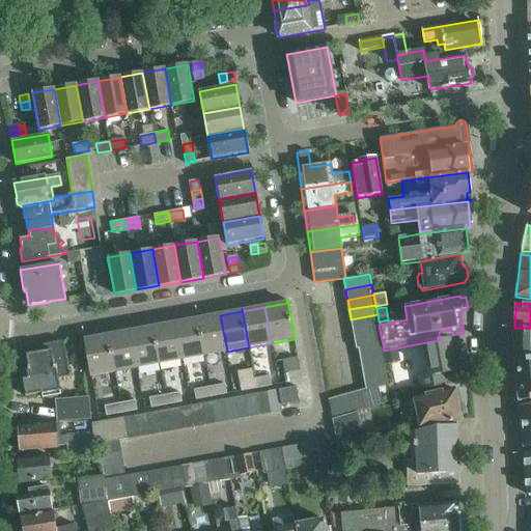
[(353,330),(379,325),(379,322),(378,314),(351,319),(353,330)]
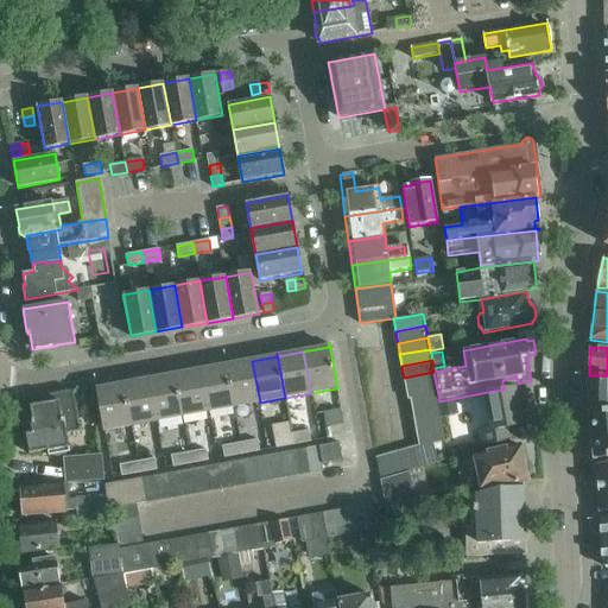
[(226,362),(234,407),(260,403),(252,361),(227,365),(226,362)]
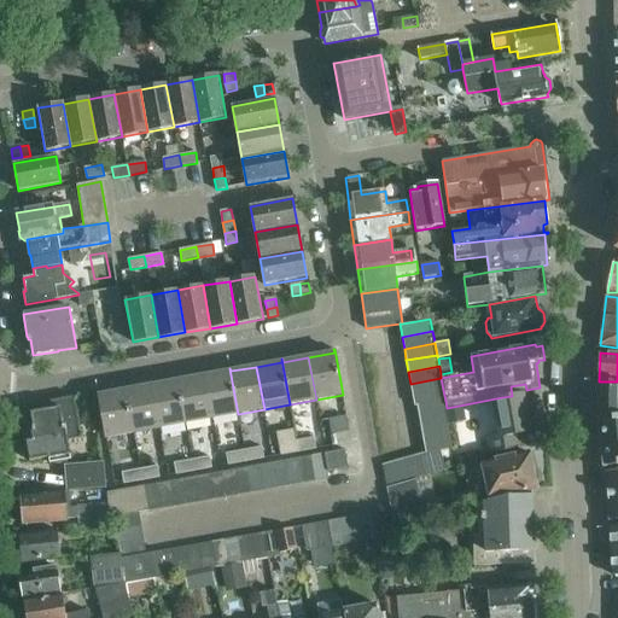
[(229,372),(204,375),(211,419),(238,414),(229,368),(229,372)]
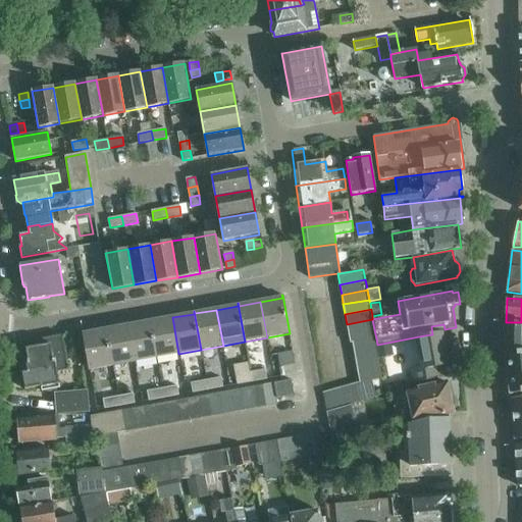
[(150,319),(157,358),(178,354),(172,317),(151,321),(150,319)]
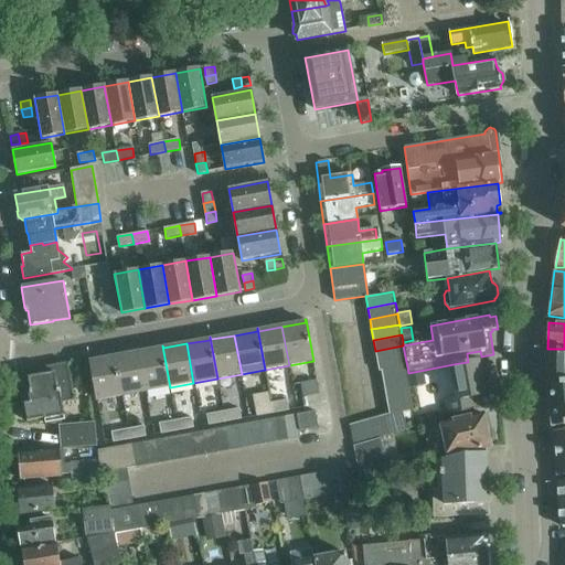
[(162,349),(139,352),(146,392),(170,387),(162,345),(161,345),(162,349)]
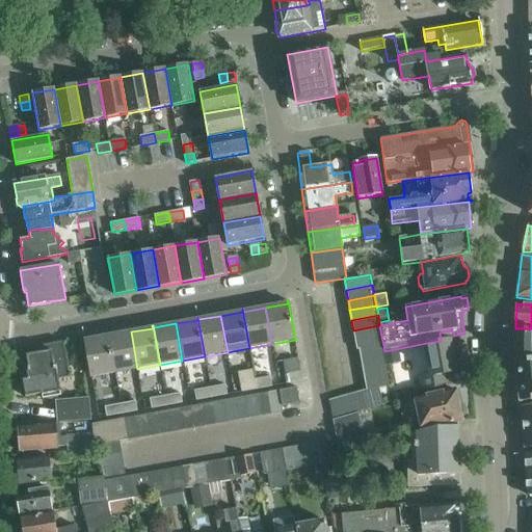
[(353,330),(355,340),(381,336),(379,325),(353,330)]
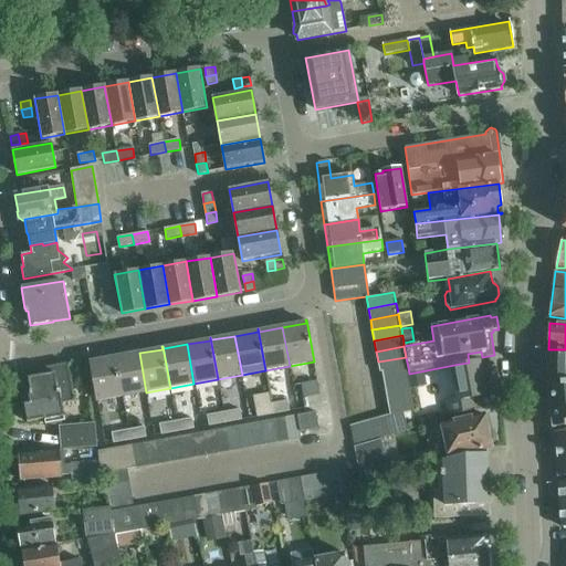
[(565,349),(549,349),(548,386),(565,383),(565,349)]
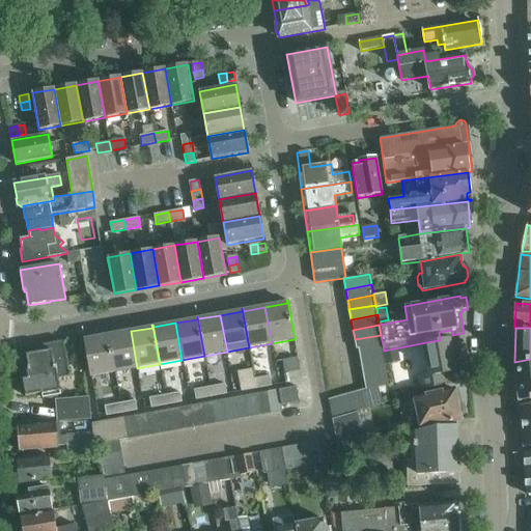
[(108,333),(107,333),(114,372),(137,368),(131,331),(108,335),(108,333)]
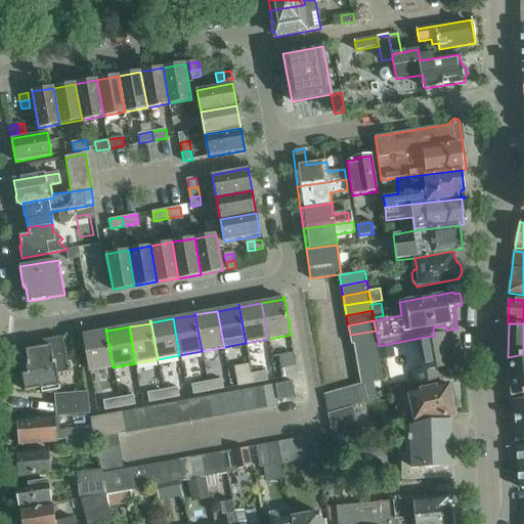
[(113,367),(105,329),(105,331),(83,335),(90,372),(113,367)]
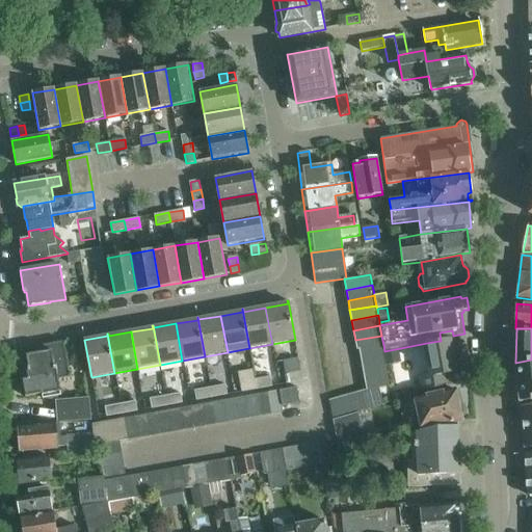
[(355,340),(356,350),(358,350),(383,345),(381,336),(355,340)]
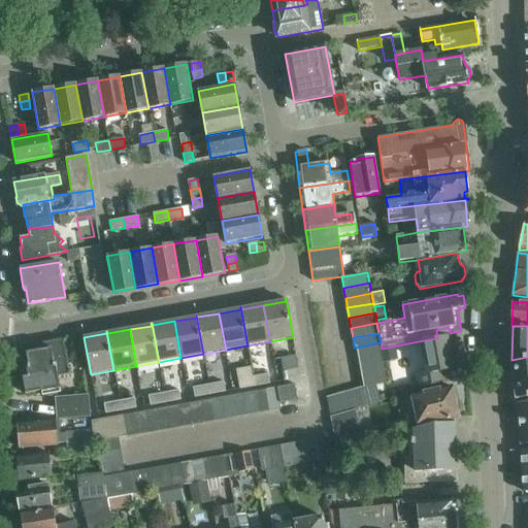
[(437,338),(429,339),(420,341),(427,373),(417,375),(419,389),(444,382),(442,371),(454,369),(448,336),(437,338)]
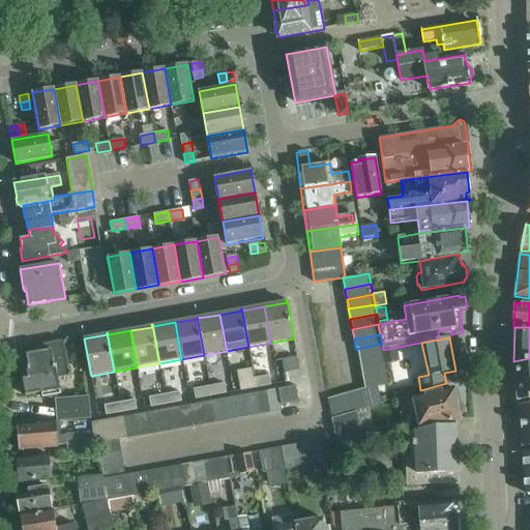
[(27,370),(27,371),(35,370),(36,375),(42,374),(41,369),(57,366),(57,361),(66,359),(63,341),(41,344),(42,351),(26,353),(28,366),(28,370),(27,370)]
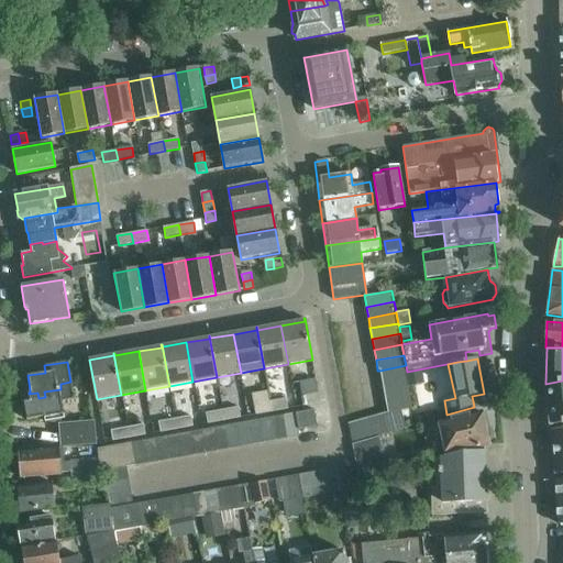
[(379,371),(381,381),(408,376),(407,372),(406,365),(379,371)]
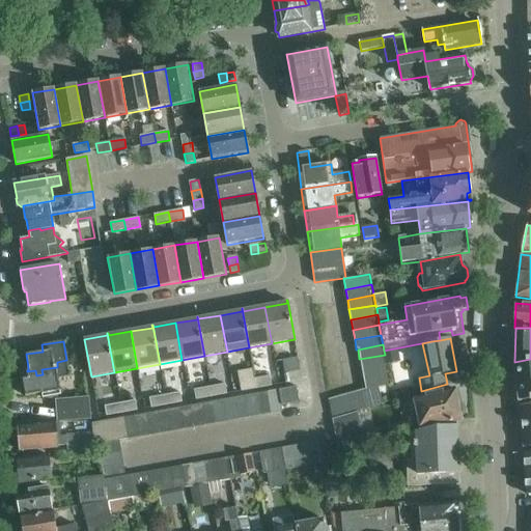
[(359,359),(361,369),(386,365),(385,355),(359,359)]
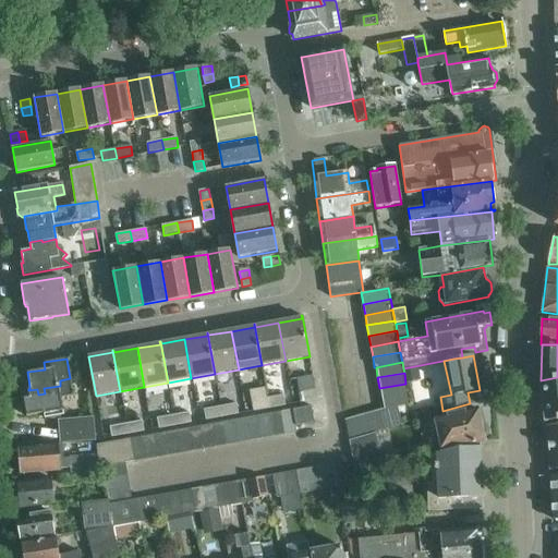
[(557,377),(541,380),(546,422),(557,421),(557,377)]
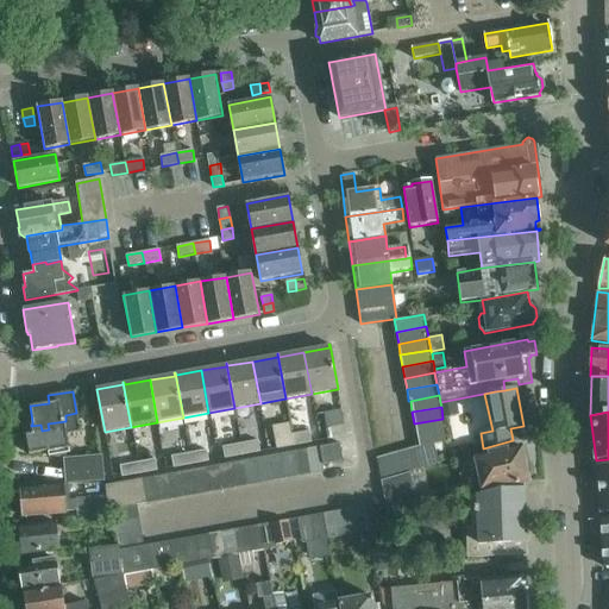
[(41,425),(31,426),(32,433),(25,434),(29,454),(48,451),(49,456),(52,456),(52,457),(60,457),(67,454),(66,453),(70,452),(67,434),(80,432),(76,413),(66,415),(66,421),(48,424),(49,429),(42,431),(41,425)]
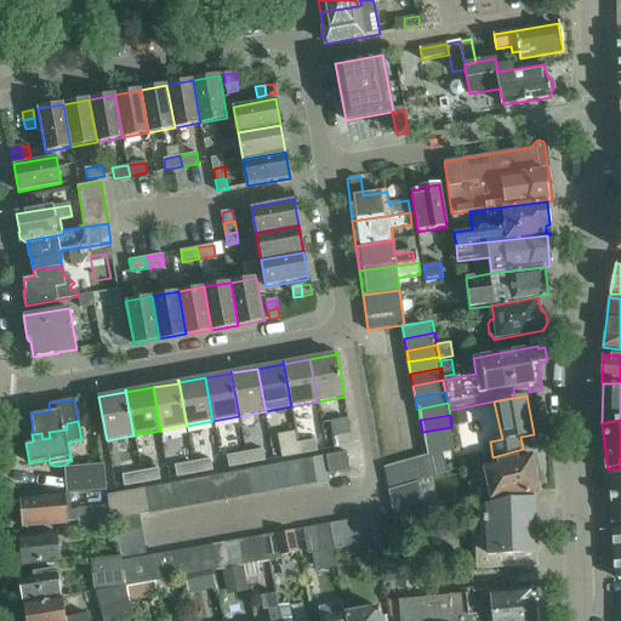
[(422,432),(425,444),(454,439),(451,427),(422,432)]
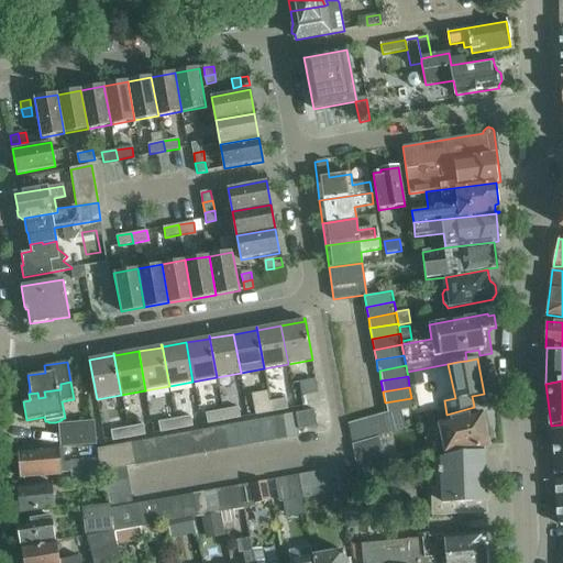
[(301,396),(304,407),(320,404),(318,393),(301,396)]
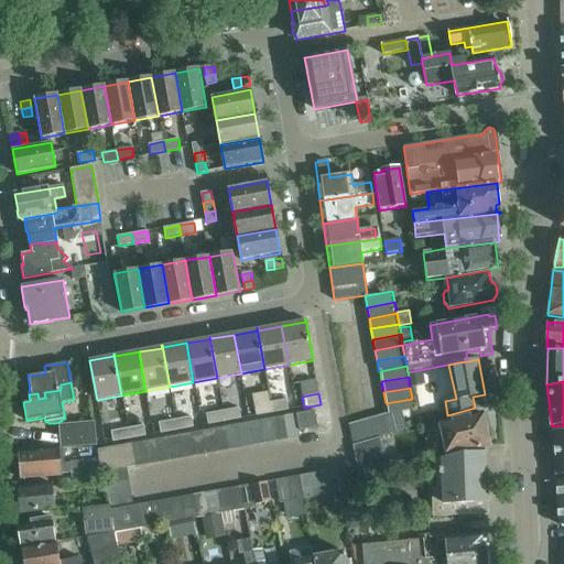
[(386,403),(388,414),(414,410),(412,399),(386,403)]
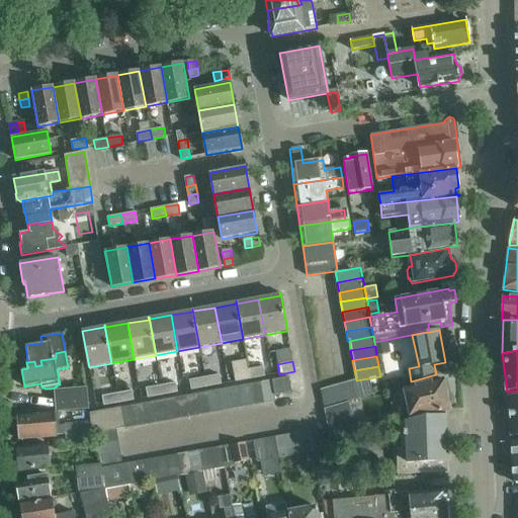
[(263,367),(248,369),(250,379),(265,376),(263,367)]
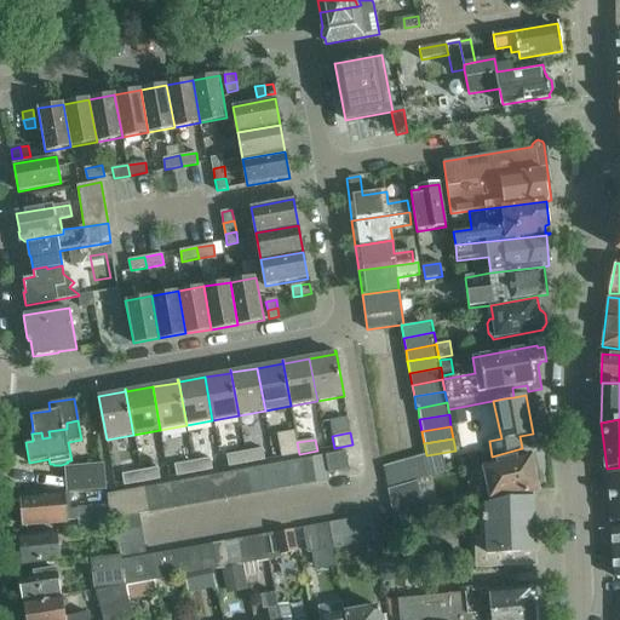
[(299,454),(297,442),(280,446),(281,457),(299,454)]
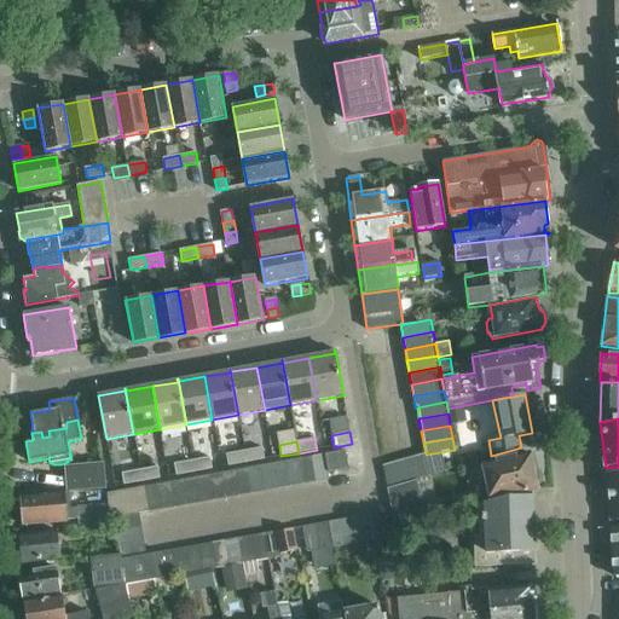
[(262,449),(244,451),(247,463),(264,460),(262,449)]
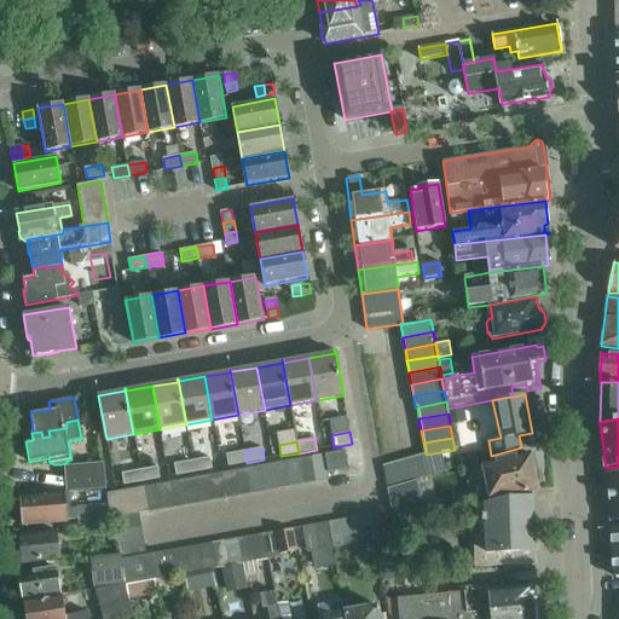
[(247,463),(244,451),(226,455),(229,466),(247,463)]
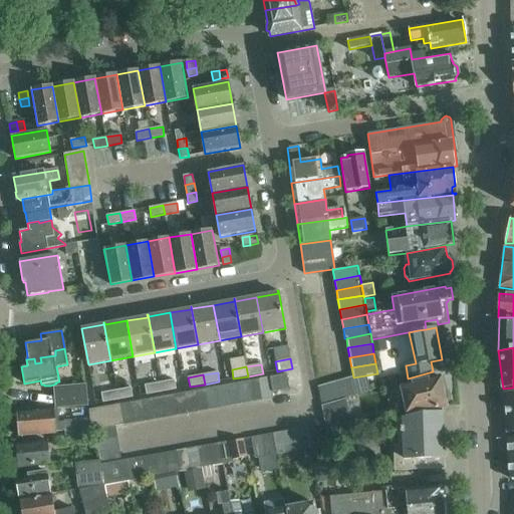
[(287,374),(270,377),(273,393),(289,390),(287,374)]
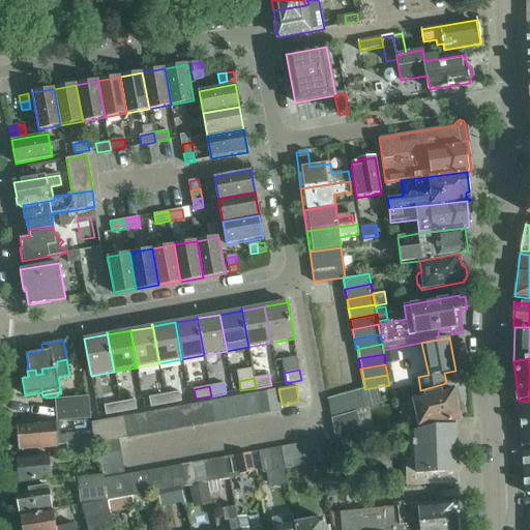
[(408,399),(415,429),(461,419),(460,417),(461,411),(461,407),(457,402),(453,388),(442,391),(442,390),(424,394),(424,395),(408,399)]
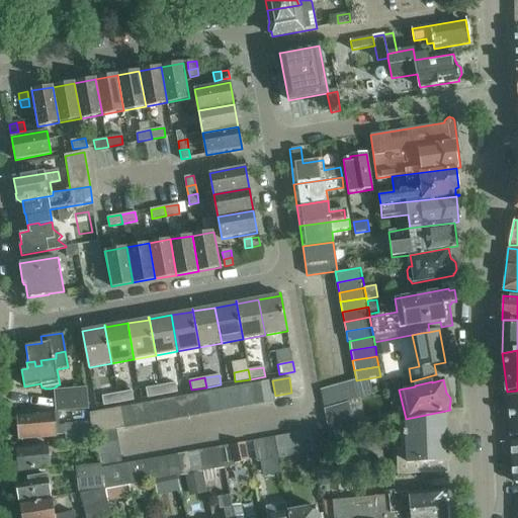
[(271,380),(260,382),(264,404),(275,402),(271,380)]
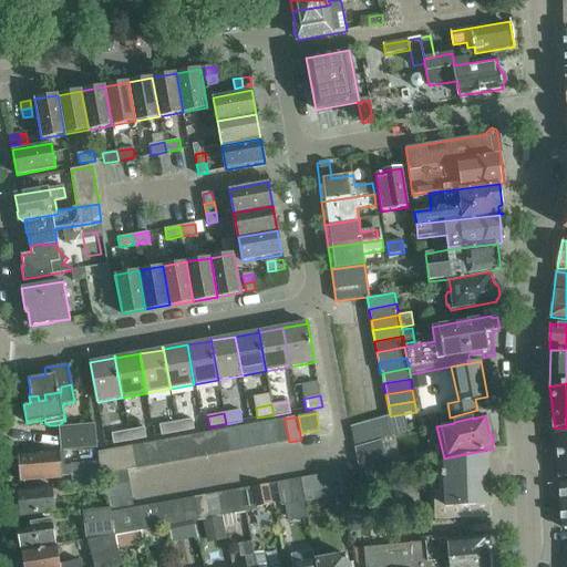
[(285,419),(274,421),(278,444),(289,442),(285,419)]
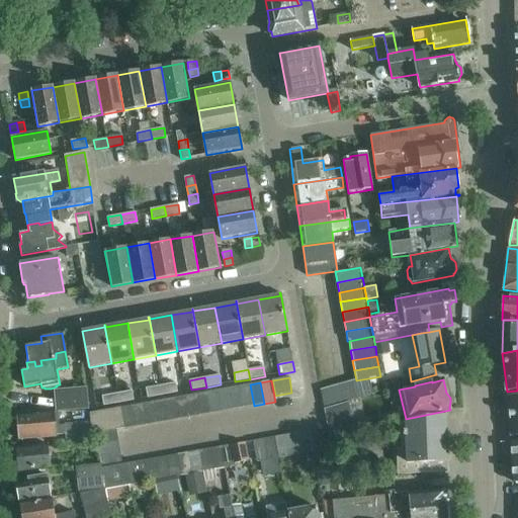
[(348,382),(338,385),(342,403),(352,401),(348,382)]
